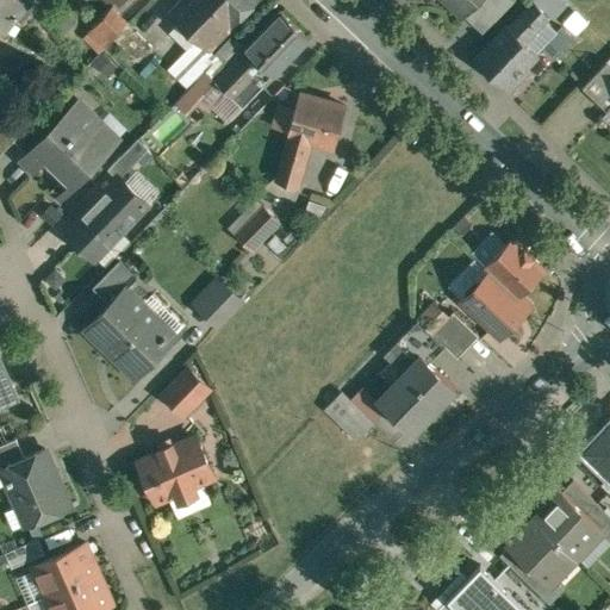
[(30,0),(0,0),(0,23),(7,30),(33,2),(30,0)]
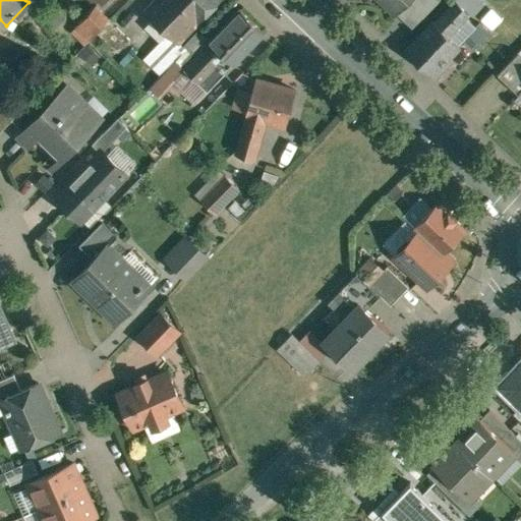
[(154,0),(145,9),(168,32),(178,42),(179,41),(218,0),(154,0)]
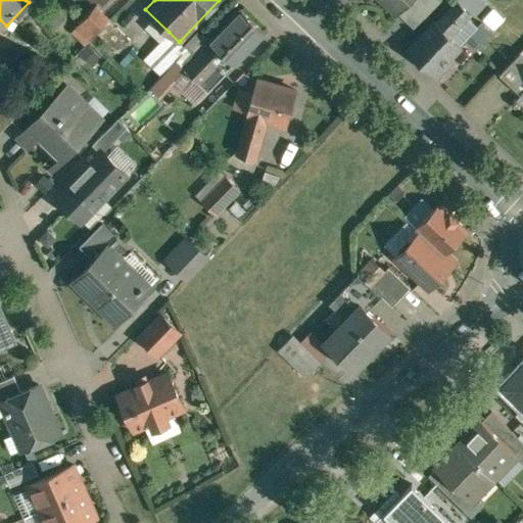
[(385,0),(398,12),(410,0),(385,0)]
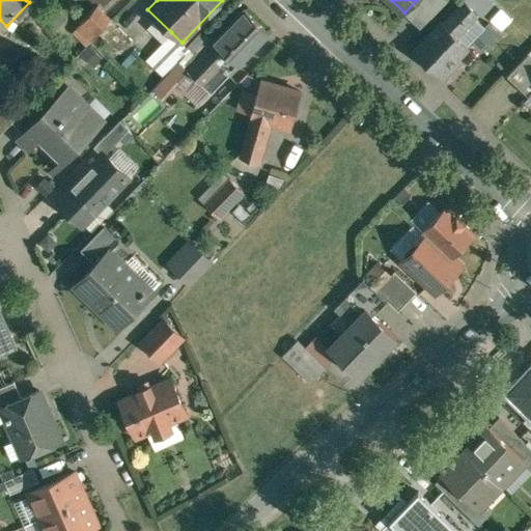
[(466,0),(462,0),(415,49),(441,74),(469,45),(458,34),(479,12),(466,0)]
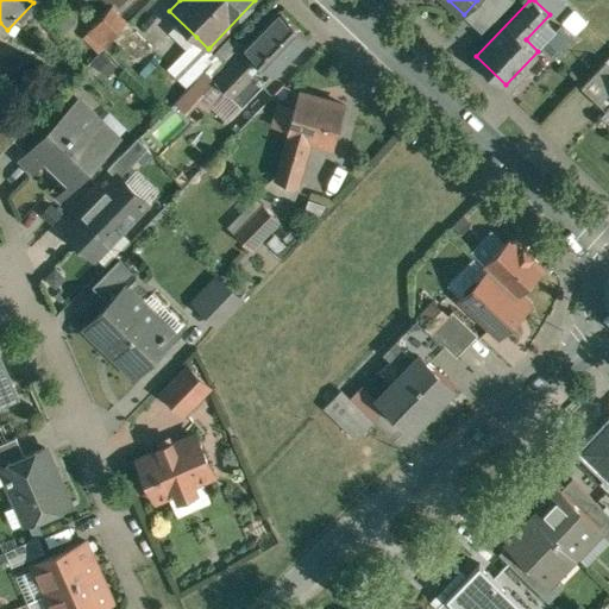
[(559,5),(554,0),(534,0),(550,14),(559,5)]
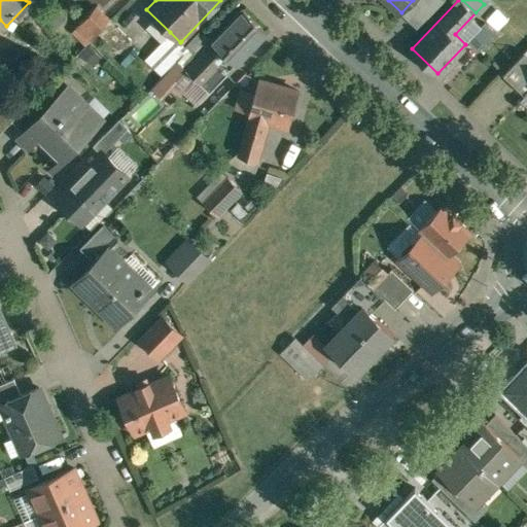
[(98,7),(76,30),(90,42),(99,33),(111,20),(98,7)]
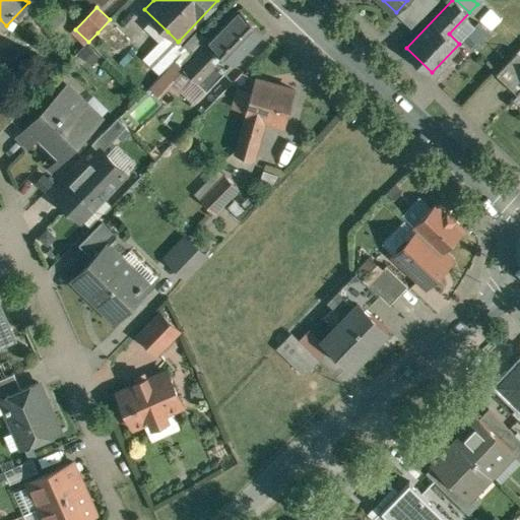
[(240,8),(209,41),(194,56),(184,66),(194,76),(200,82),(223,59),(229,65),(232,62),(234,64),(265,33),(240,8)]
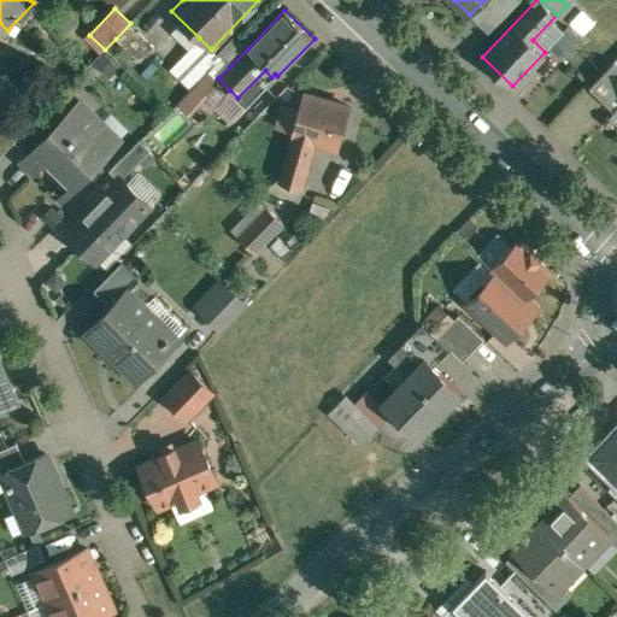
[(153,46),(130,23),(116,39),(139,60),(153,46)]
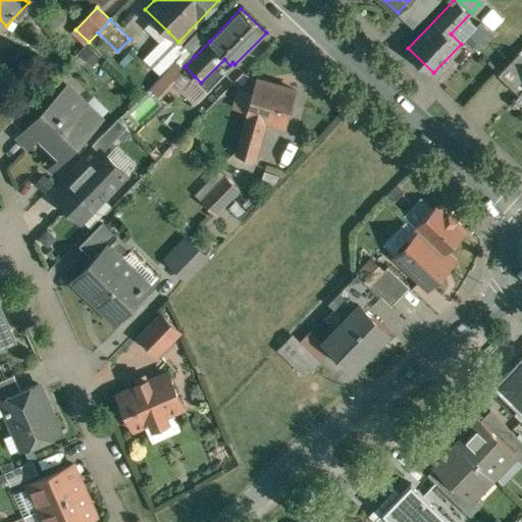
[(480,21),(463,39),(474,50),(491,33),(480,21)]
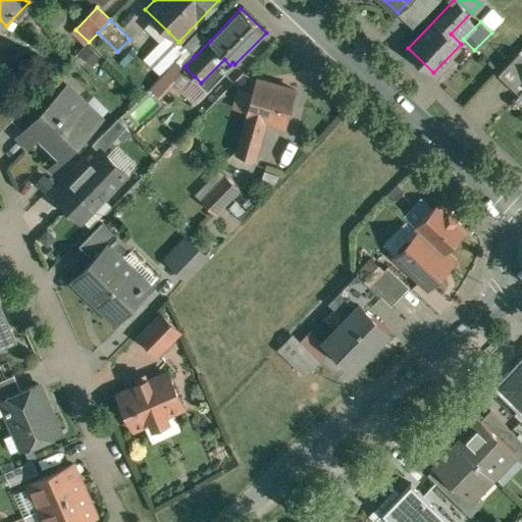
[(178,42),(168,32),(144,57),(151,64),(162,74),(176,59),(187,48),(179,41),(178,42)]
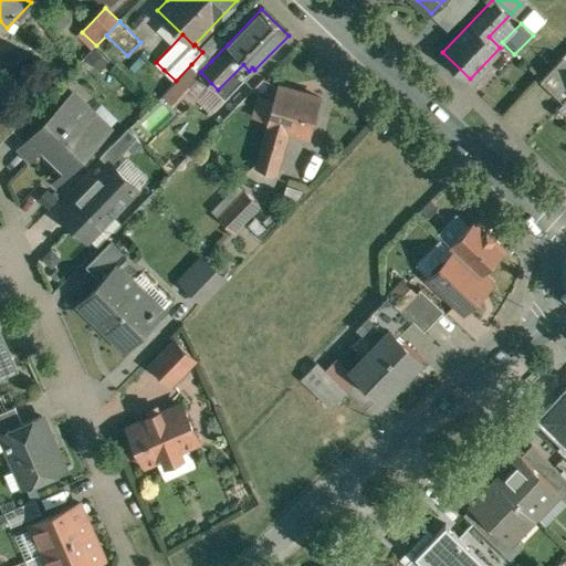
[(192,65),(165,94),(184,112),(211,83),(200,72),(211,61),(202,52),(191,64),(192,65)]
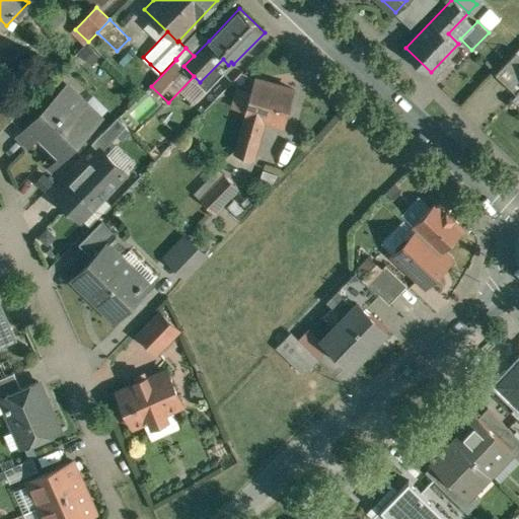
[(518,52),(517,51),(496,72),(518,93),(518,92),(518,52)]
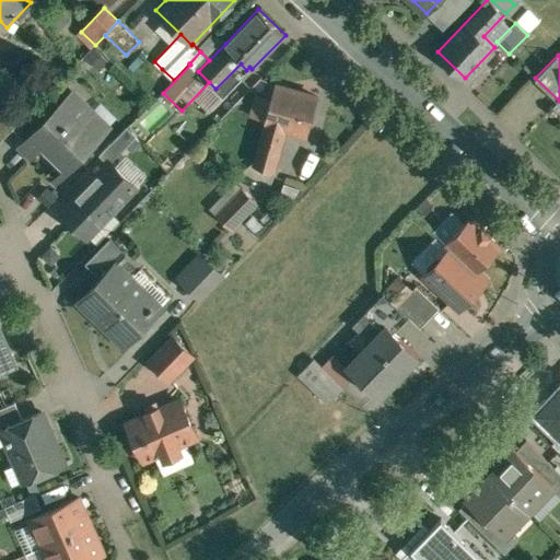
[(162,69),(148,83),(160,94),(162,92),(163,93),(174,80),(162,69)]
